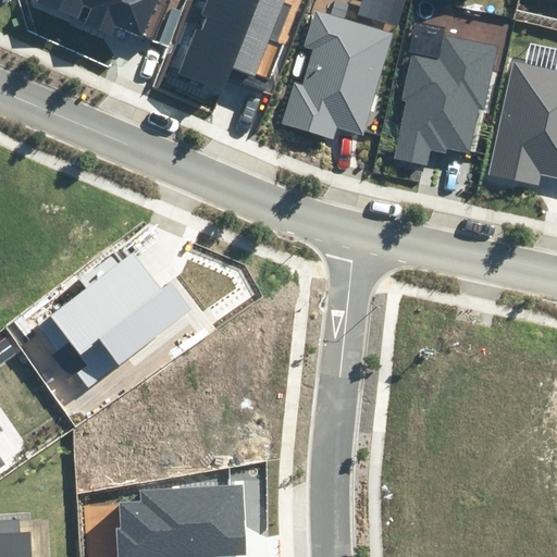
[(115,27),(144,39),(159,0),(166,0),(168,0),(39,0),(38,2),(34,0),(33,0),(32,4),(37,27),(113,58),(120,40),(112,37),(115,27)]
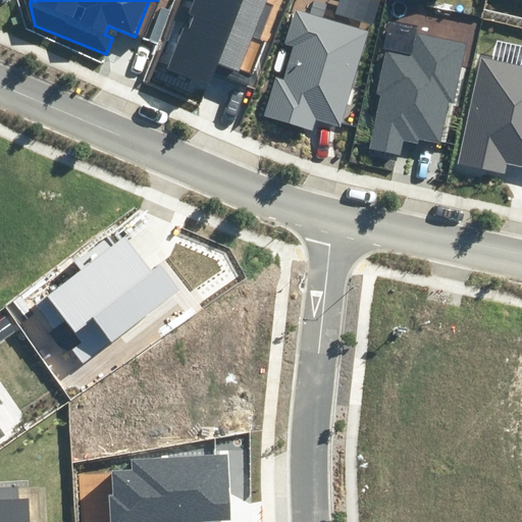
[(219,64),(239,71),(265,0),(194,0),(189,14),(195,17),(191,30),(183,27),(167,67),(212,84),(219,64)]
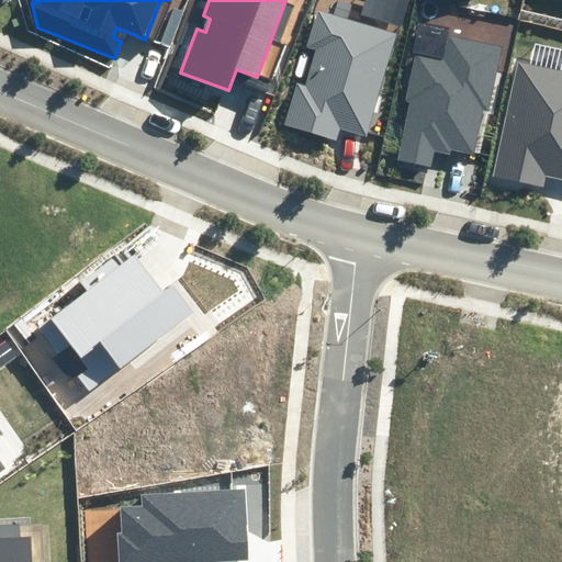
[(340,128),(368,136),(397,35),(319,12),(308,49),(318,52),(308,87),(295,82),(283,123),(337,138),(340,128)]
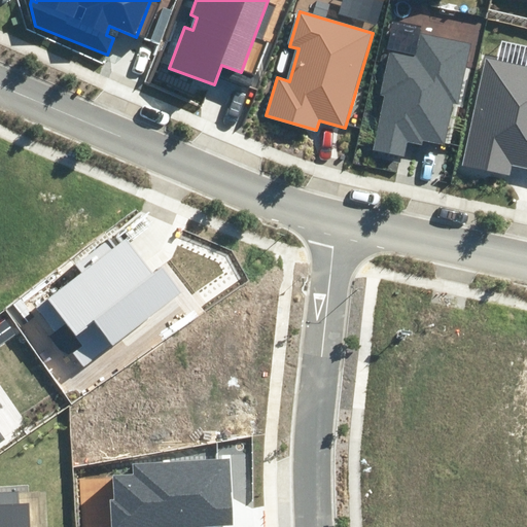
[(471,42),(421,33),(416,58),(390,53),(382,95),(385,95),(375,151),(402,156),(405,143),(421,146),(423,140),(447,144),(455,102),(460,103),(471,42)]
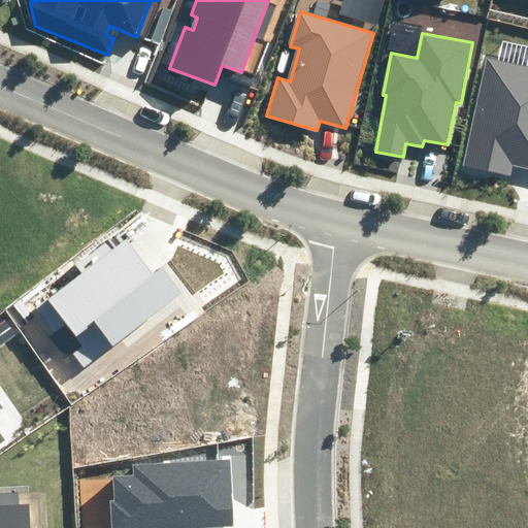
[(527,67),(487,58),(462,164),(512,175),(515,163),(527,166),(527,67)]
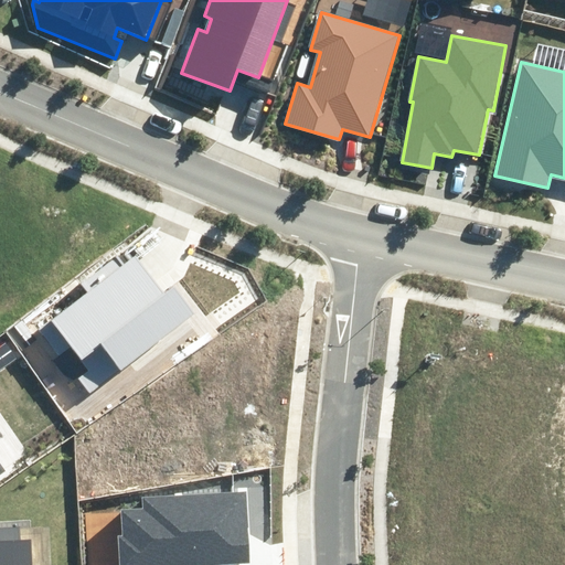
[(77,377),(89,394),(194,313),(174,287),(163,295),(134,256),(39,328),(60,355),(68,349),(86,371),(77,377)]
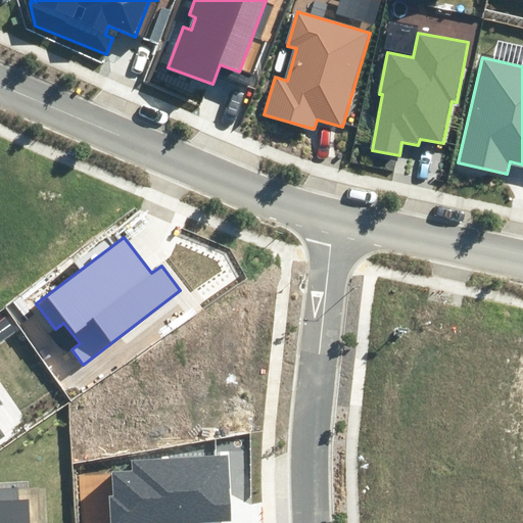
[(109,496),(110,522),(199,522),(233,521),(229,455),(131,461),(132,472),(113,473),(114,496),(109,496)]
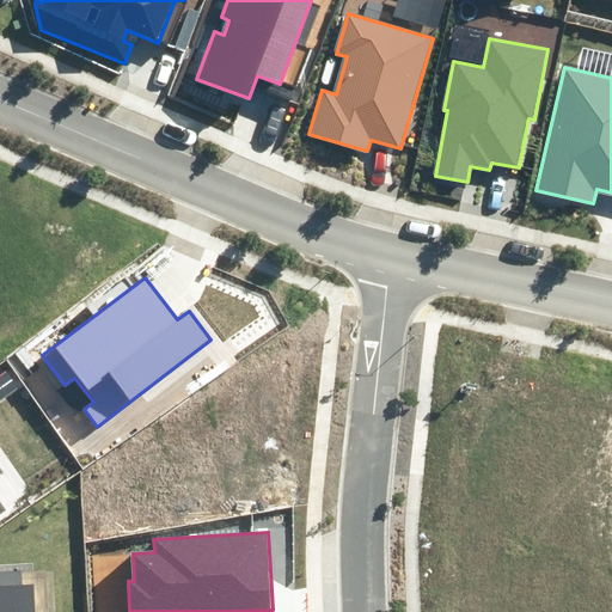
[(20,571),(0,571),(0,611),(35,611),(34,582),(22,583),(20,571)]
